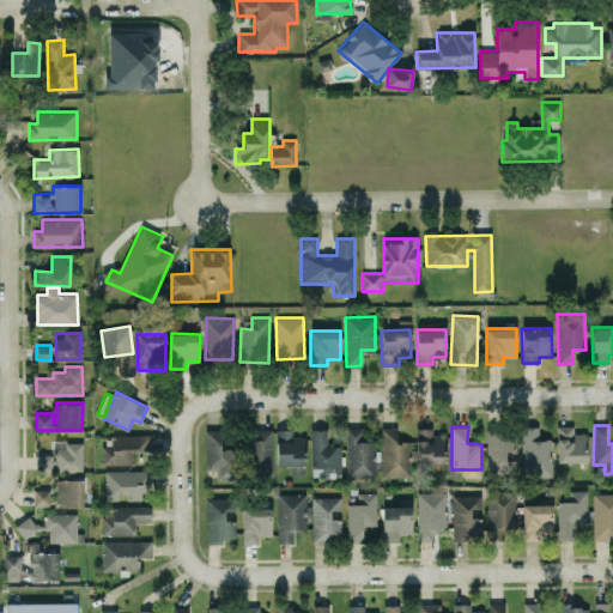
[(552,475),(551,438),(539,439),(539,426),(522,426),(523,477),(552,475)]
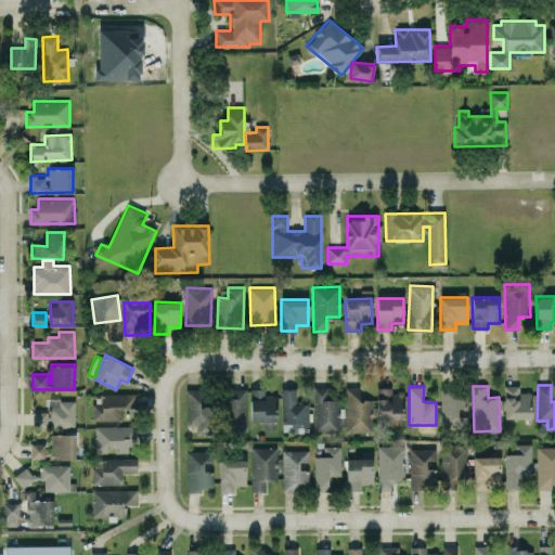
[(531,417),(531,391),(519,392),(519,386),(504,386),(505,417),(531,417)]
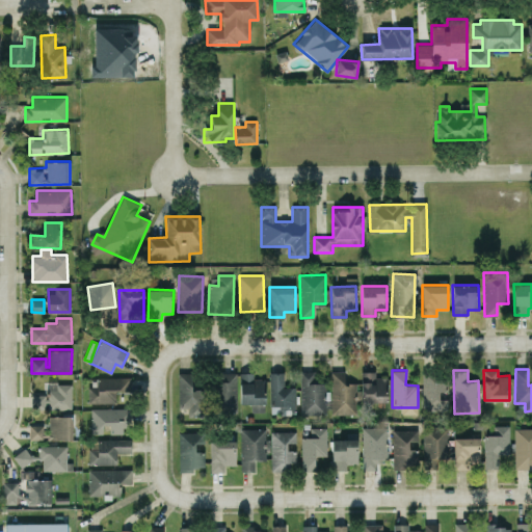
[(301,414),(326,414),(325,382),(315,382),(314,371),(300,371),(301,414)]
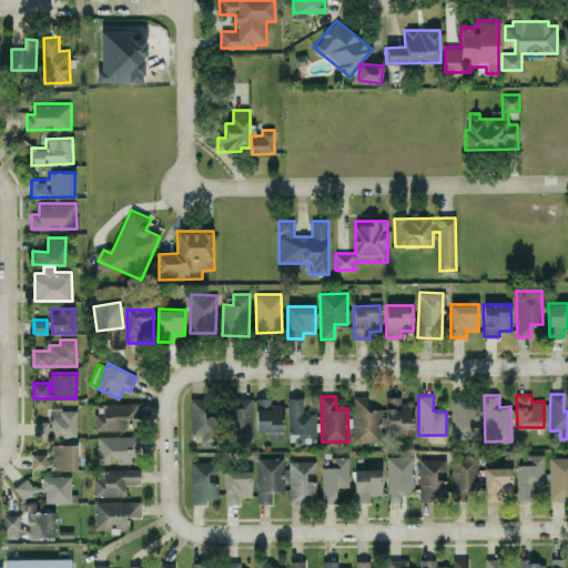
[(382,442),(381,408),(368,408),(368,396),(353,396),(354,442),(382,442)]
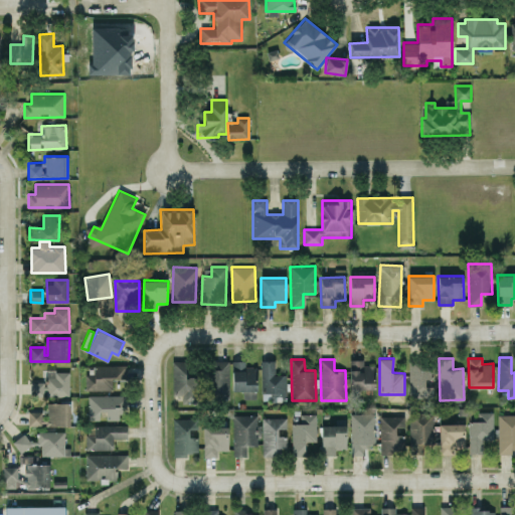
[(364,359),(351,359),(350,388),(375,389),(375,365),(364,364),(364,359)]
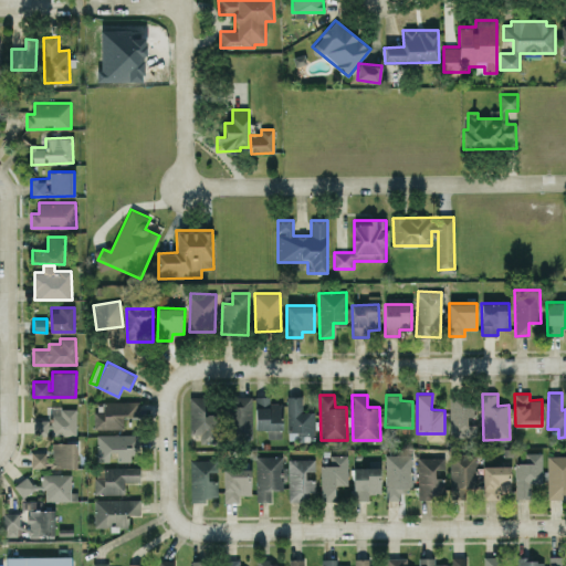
[(227,418),(234,418),(234,438),(252,438),(252,396),(227,397),(227,418)]
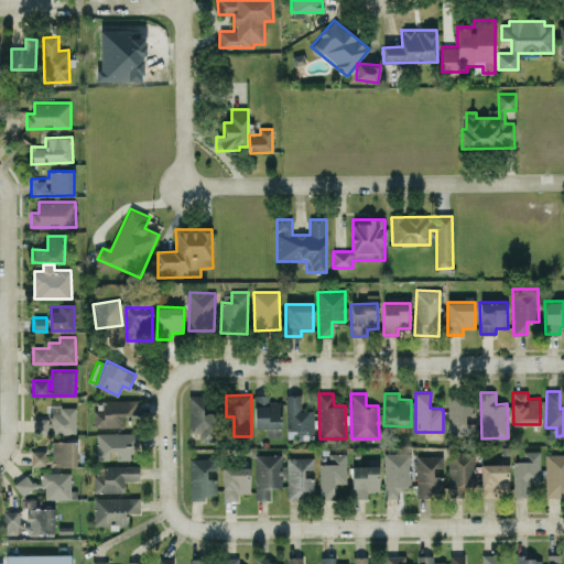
[(282,427),(281,401),(269,401),(269,394),(255,396),(256,429),(282,427)]
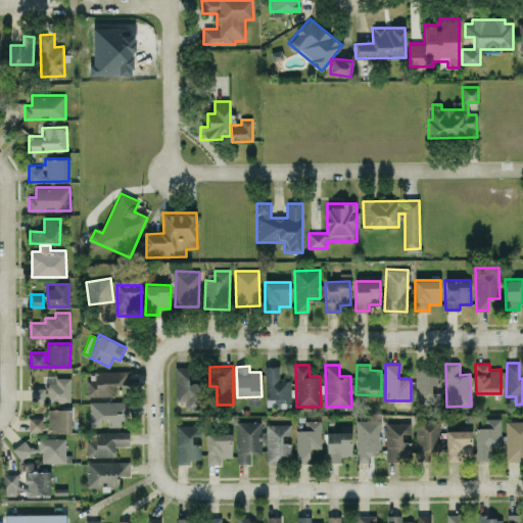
[(279,366),(266,366),(267,407),(291,407),(290,380),(280,380),(279,366)]
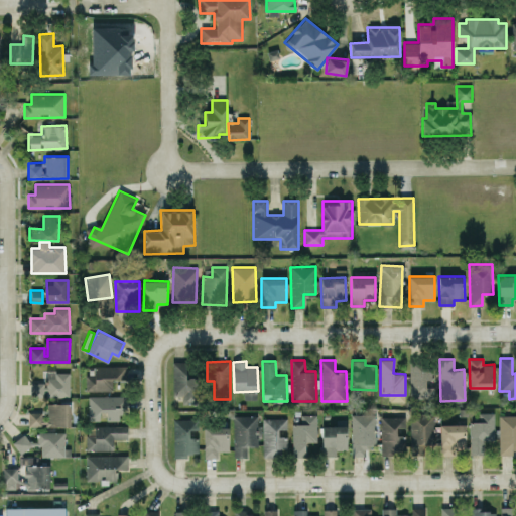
[(173,362),(172,391),(185,391),(184,401),(199,401),(199,377),(185,377),(186,362),(173,362)]
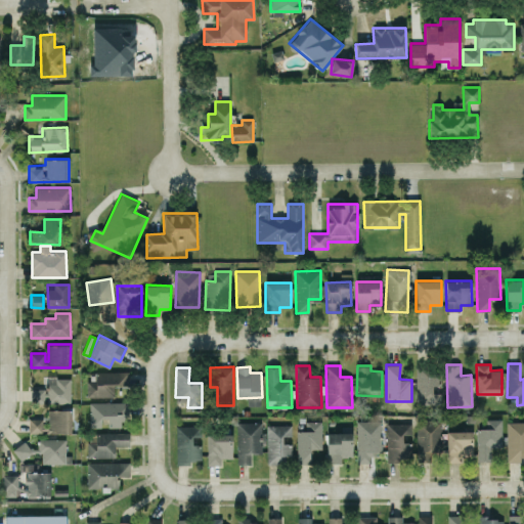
[(441,392),(433,393),(433,385),(439,385),(439,367),(417,368),(418,403),(441,403),(441,392)]
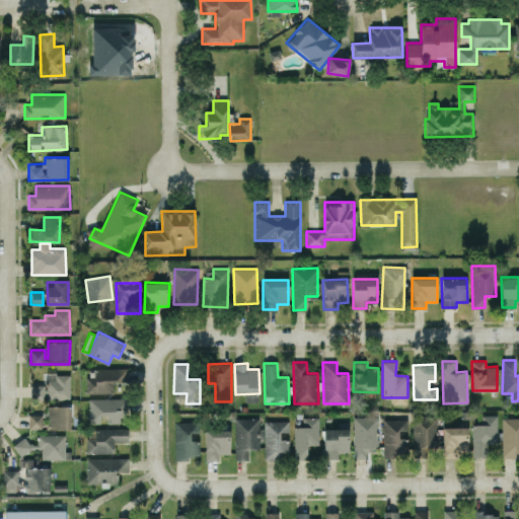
[(94,368),(95,376),(86,377),(86,393),(114,392),(113,381),(128,380),(128,367),(94,368)]
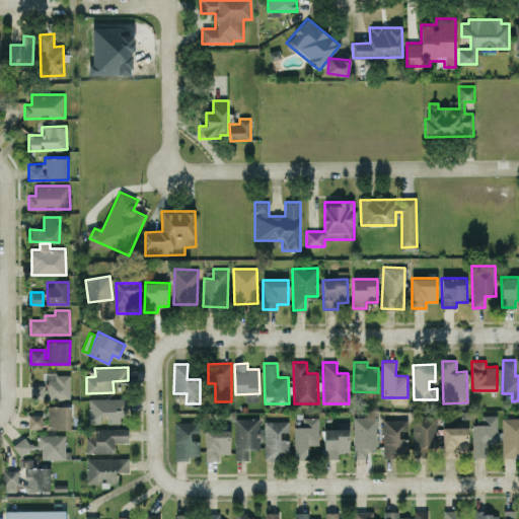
[(70,373),(48,373),(47,399),(70,399),(70,373)]
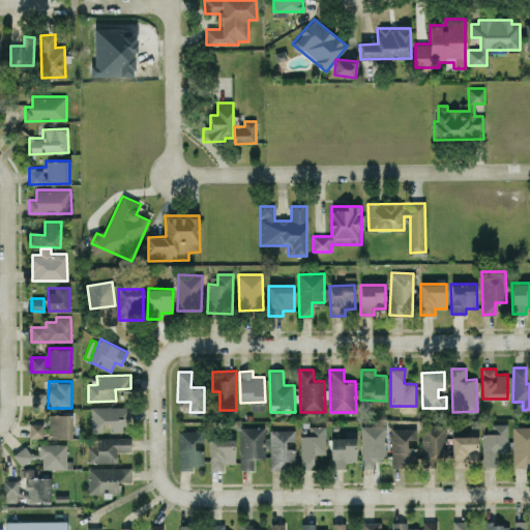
[(46,408),(46,393),(32,393),(32,407),(46,408)]
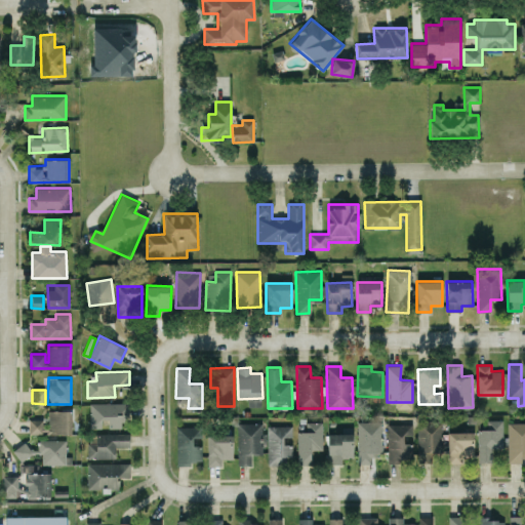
[(90,429),(127,428),(127,402),(90,403),(90,429)]
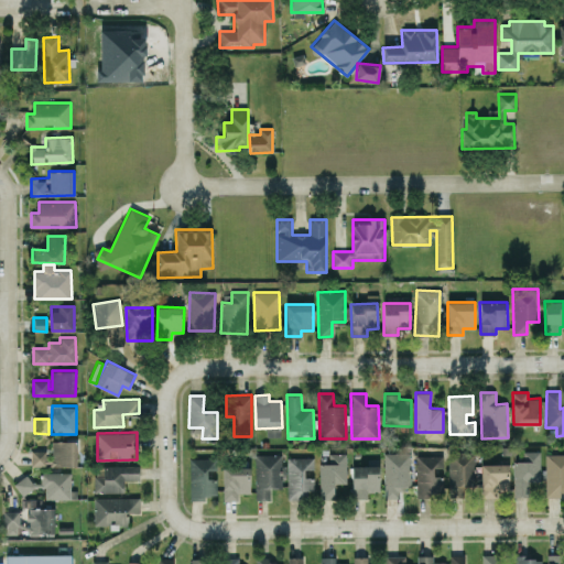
[(77,465),(77,441),(53,441),(52,465),(77,465)]
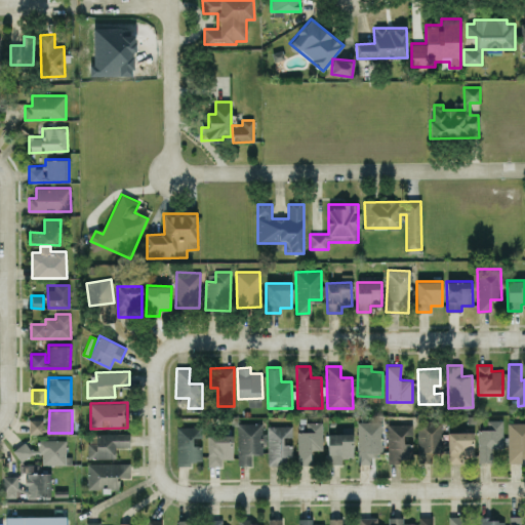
[(42,434),(43,419),(30,419),(30,433),(42,434)]
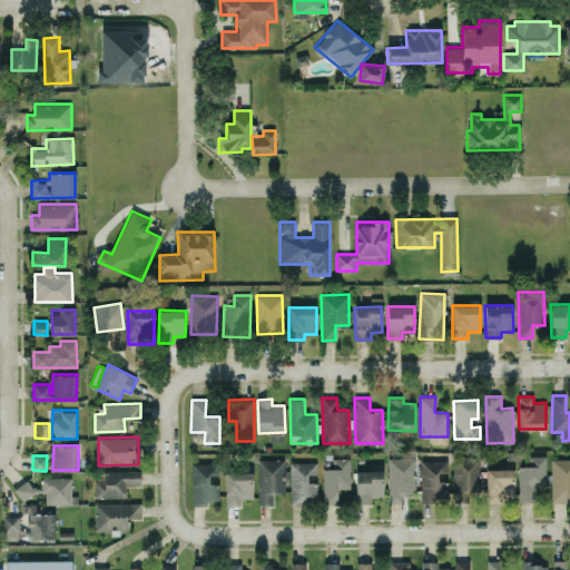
[(519,465),(519,501),(534,501),(534,487),(546,487),(546,455),(529,455),(529,465),(519,465)]
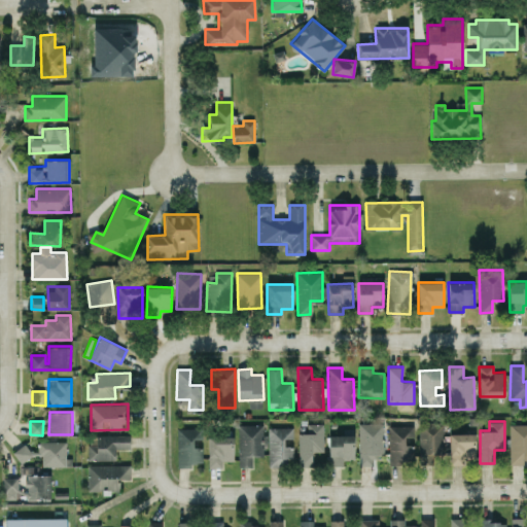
[(384,455),(383,422),(359,423),(360,465),(374,464),(373,455),(384,455)]
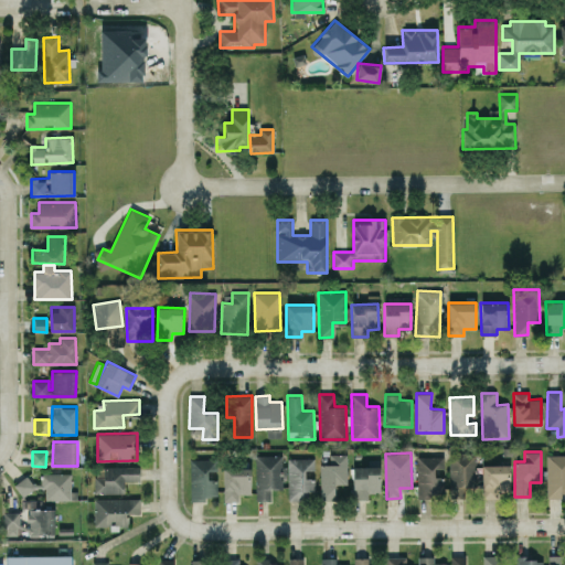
[(475,452),(450,452),(450,497),(475,497),(475,452)]
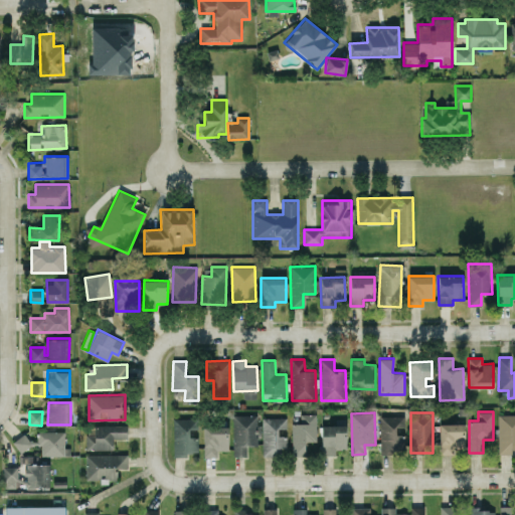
[(292,422),(293,456),(305,455),(305,441),(316,441),(316,413),(300,413),(301,422),(292,422)]
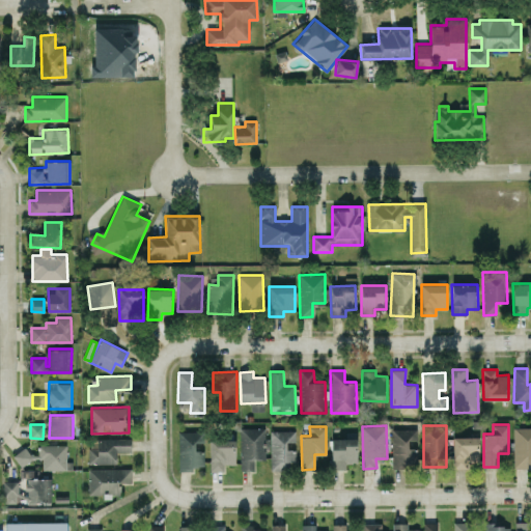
[(241,471),(255,470),(255,458),(266,458),(264,427),(241,427),(241,471)]
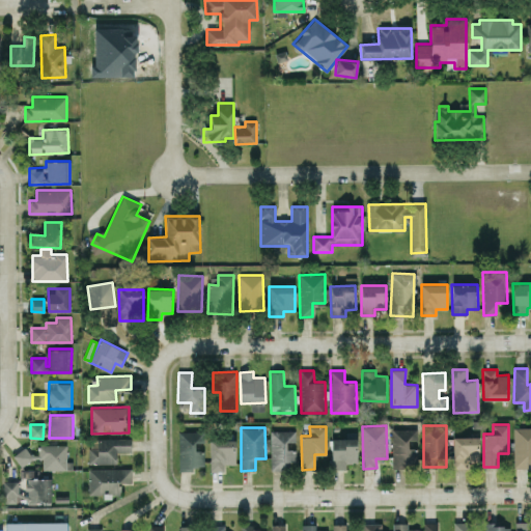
[(418,427),(392,428),(392,468),(417,467),(416,448),(408,448),(408,440),(418,439),(418,427)]
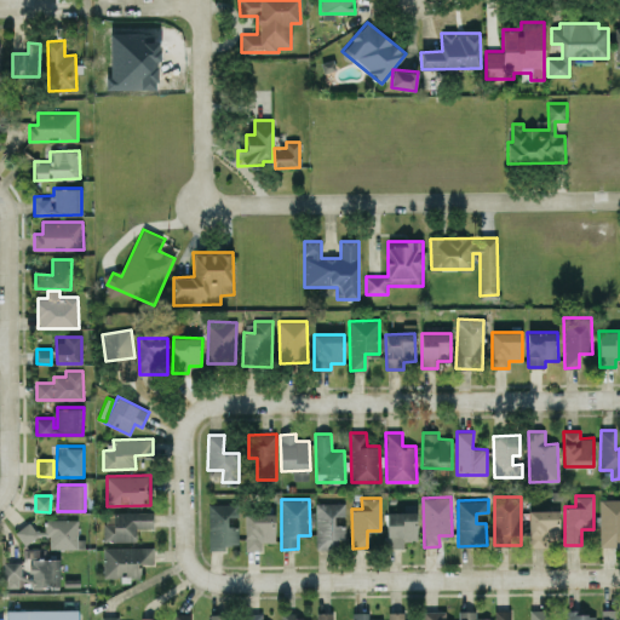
[(600,546),(619,546),(619,499),(601,499),(600,546)]
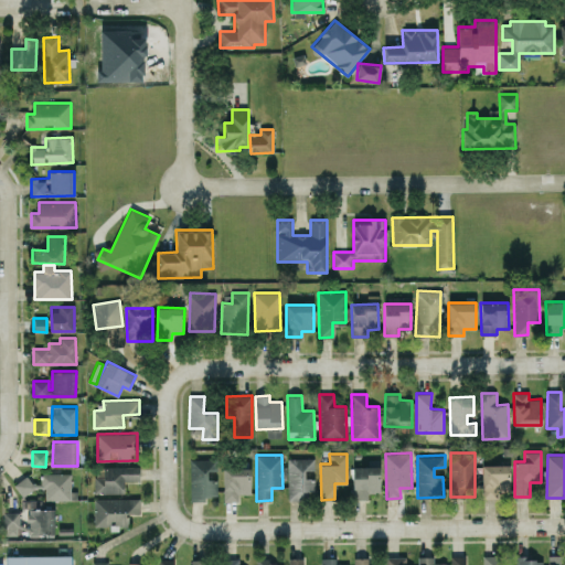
[(191,499),(216,499),(215,458),(190,458),(191,499)]
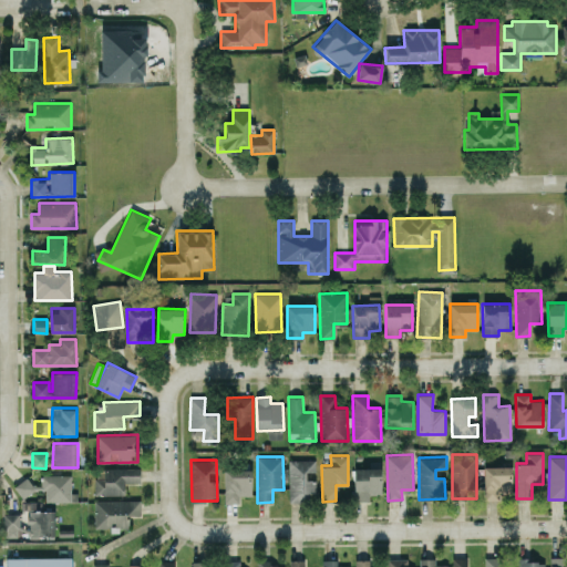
[(289,460),(289,502),(316,502),(316,480),(307,480),(307,472),(316,471),(316,460),(289,460)]
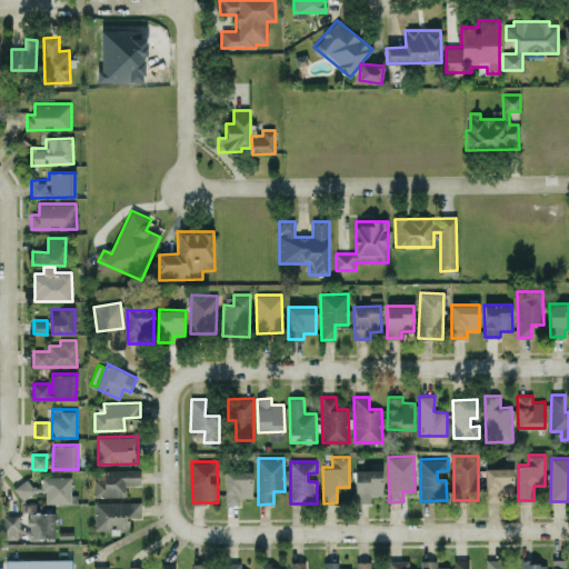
[(512,468),(486,468),(486,500),(512,500),(512,468)]
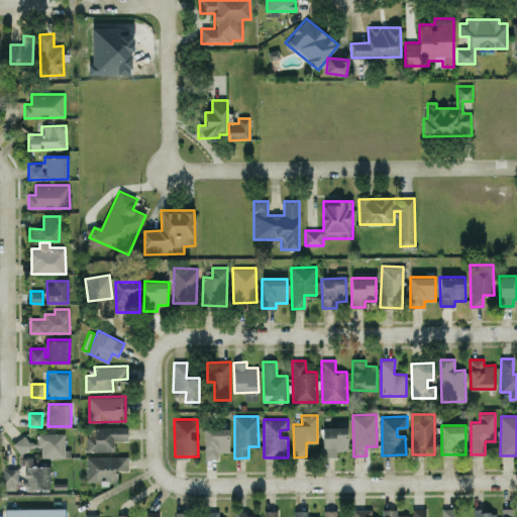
[(114,451),(114,440),(128,439),(128,426),(87,426),(87,451),(114,451)]
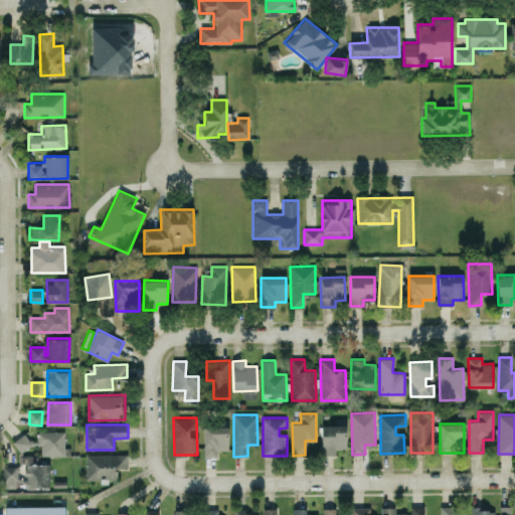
[(337,455),(337,449),(347,449),(346,424),(322,424),(322,455),(337,455)]
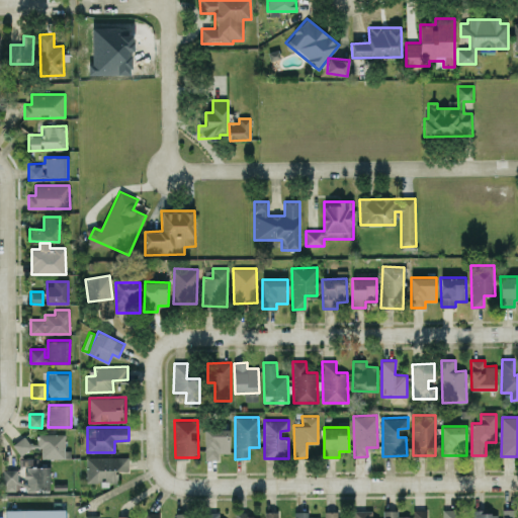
[(230,452),(230,429),(204,429),(205,459),(219,459),(219,452),(230,452)]
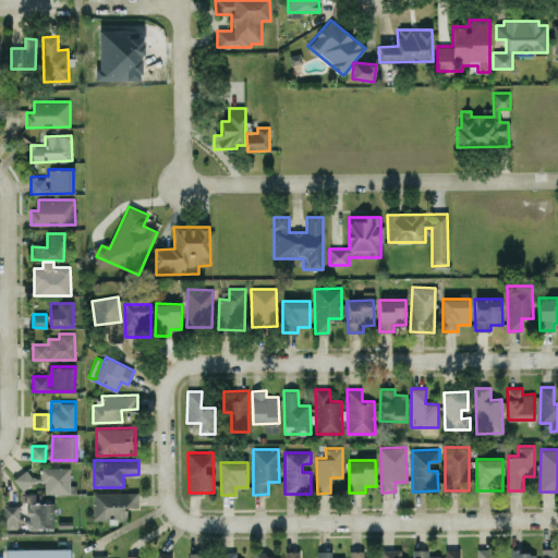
[(70,466),(40,468),(40,483),(45,483),(45,494),(71,493),(70,466)]
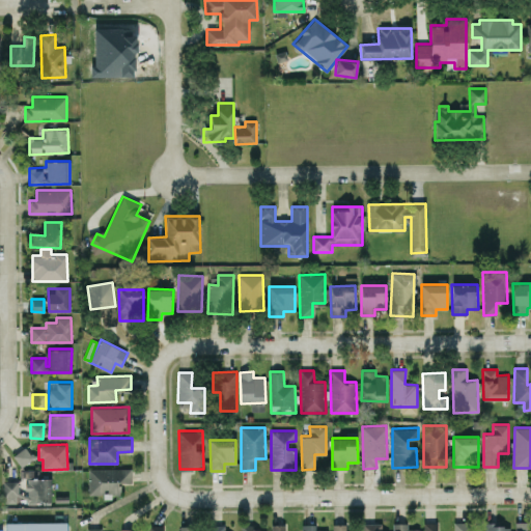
[(22,467),(33,458),(25,447),(14,455),(22,467)]
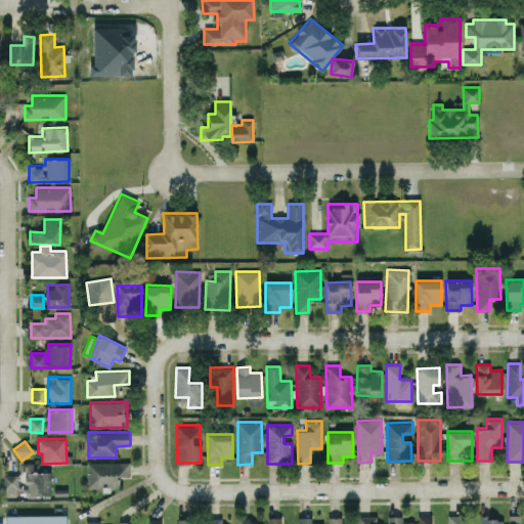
[(130,462),(87,463),(88,487),(120,486),(119,476),(130,476),(130,462)]
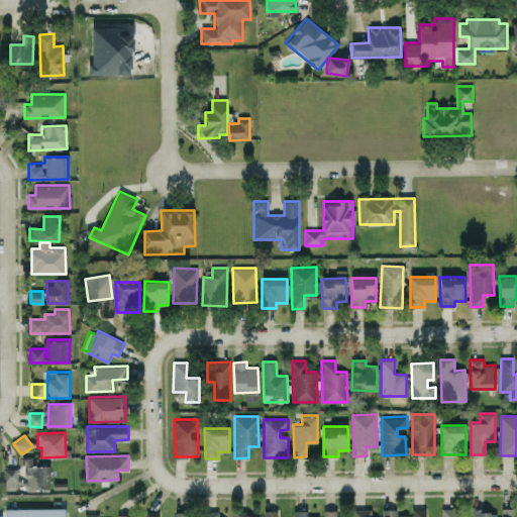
[(26,488),(50,489),(50,466),(26,464),(26,488)]
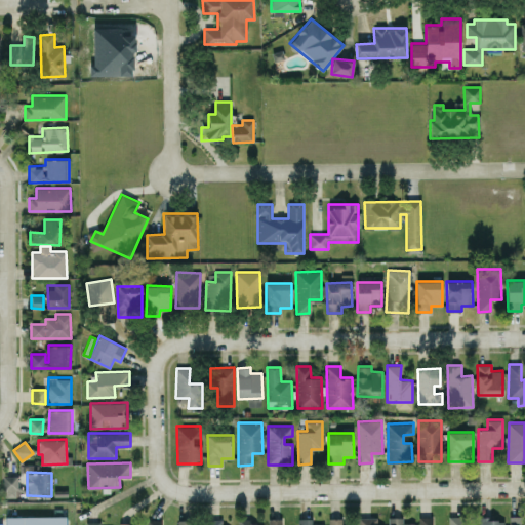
[(5,476),(5,496),(17,496),(17,476),(5,476)]
